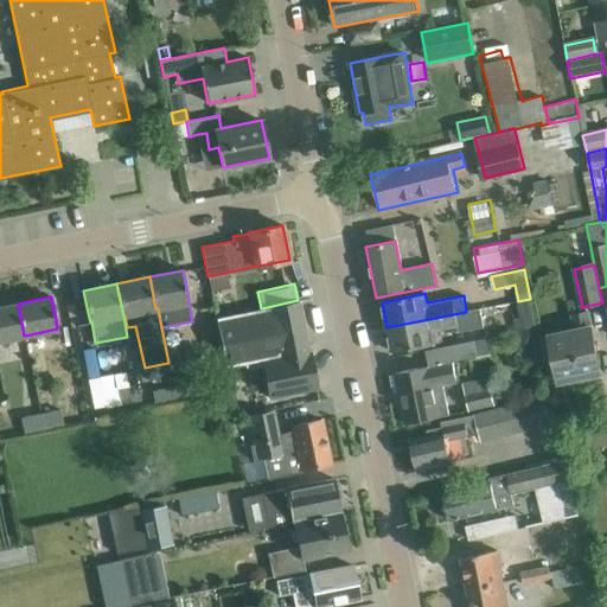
[(270,396),(315,388),(298,300),(262,308),(261,308),(216,318),(225,368),(246,364),(247,369),(263,365),(270,396)]
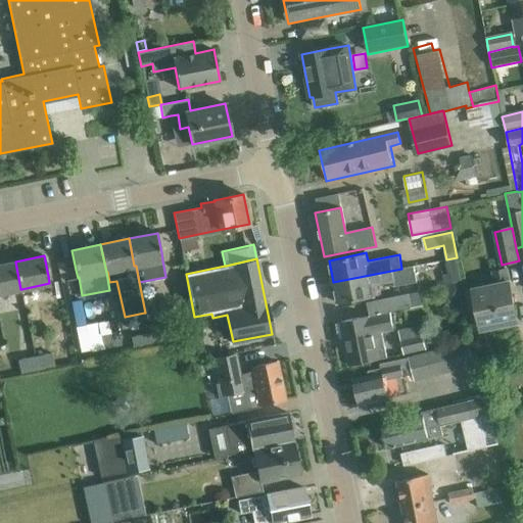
[(15,262),(0,264),(0,292),(10,291),(20,289),(15,262)]
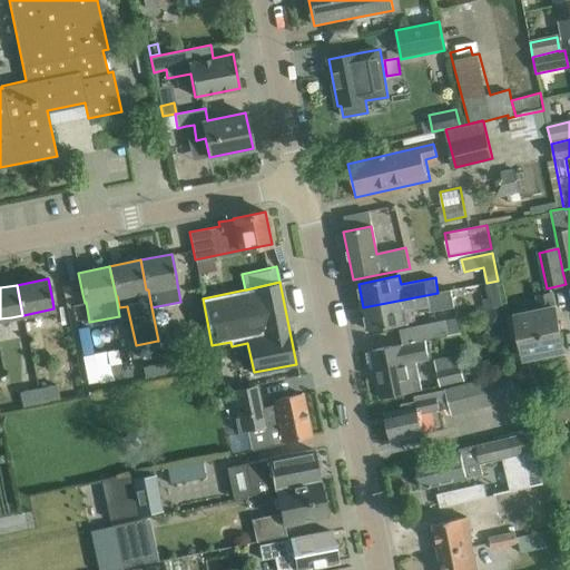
[(438,293),(363,307),(367,331),(408,323),(406,312),(430,307),(431,312),(454,307),(451,291),(438,293)]
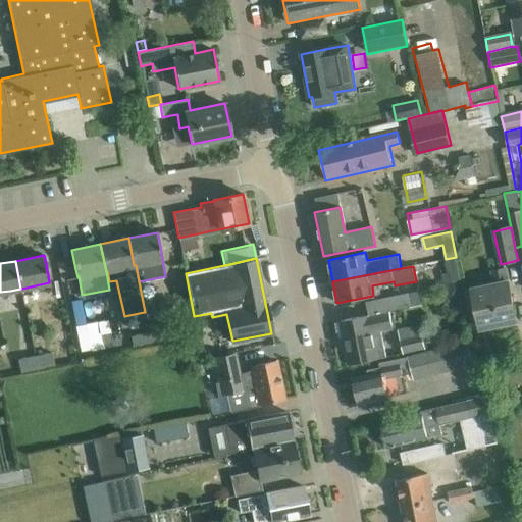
[(472,289),(474,300),(464,303),(468,321),(478,318),(480,328),(516,321),(508,281),(505,268),(491,271),(494,284),(472,289)]
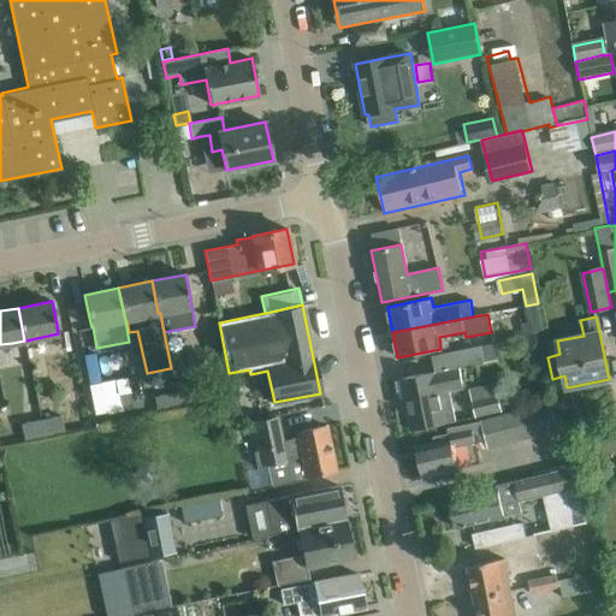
[(543,331),(540,320),(529,323),(521,324),(523,335),(543,331)]
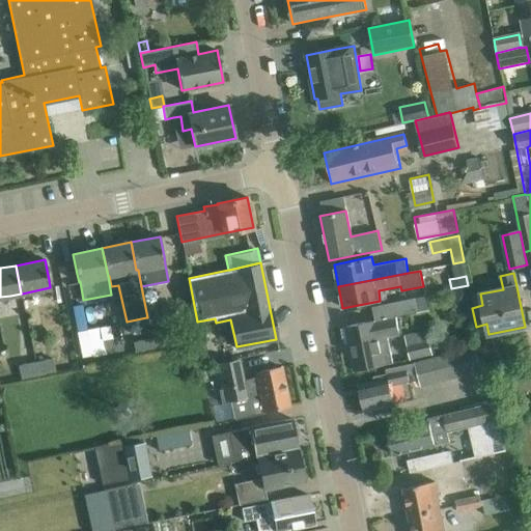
[(467,287),(449,291),(452,302),(459,307),(471,304),(467,287)]
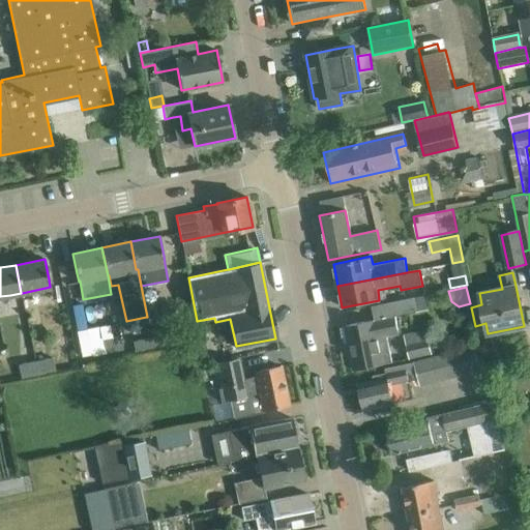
[(383,317),(432,307),(429,293),(381,303),(383,317)]
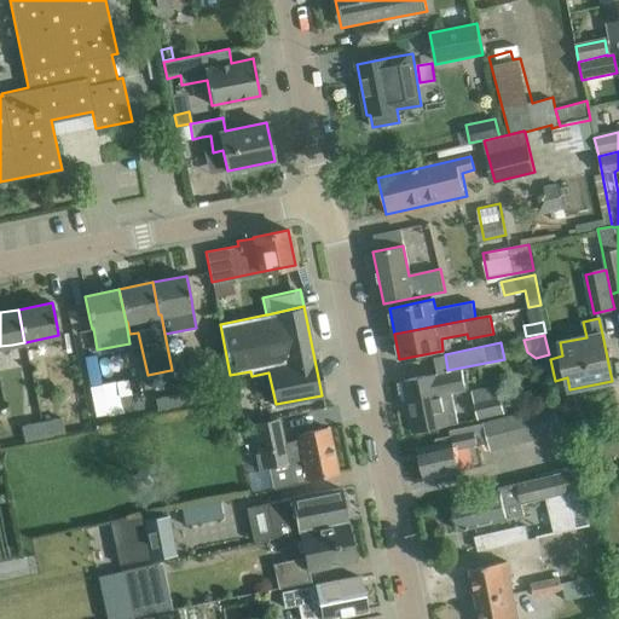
[(458,423),(456,411),(452,392),(467,389),(463,369),(403,380),(404,382),(397,383),(400,401),(408,400),(414,433),(458,423)]
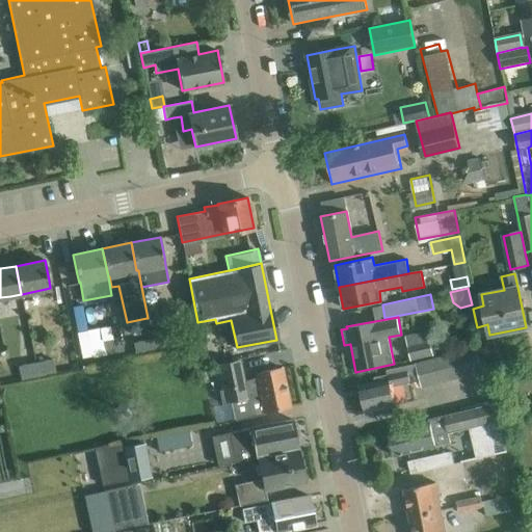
[(91,331),(79,335),(84,358),(124,350),(121,336),(112,338),(110,327),(103,329),(102,327),(91,329),(91,331)]
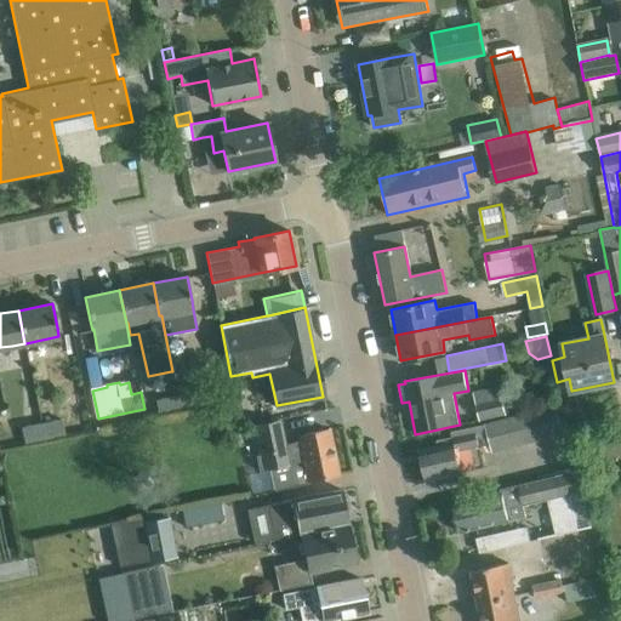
[(501,387),(474,392),(480,421),(507,415),(501,387)]
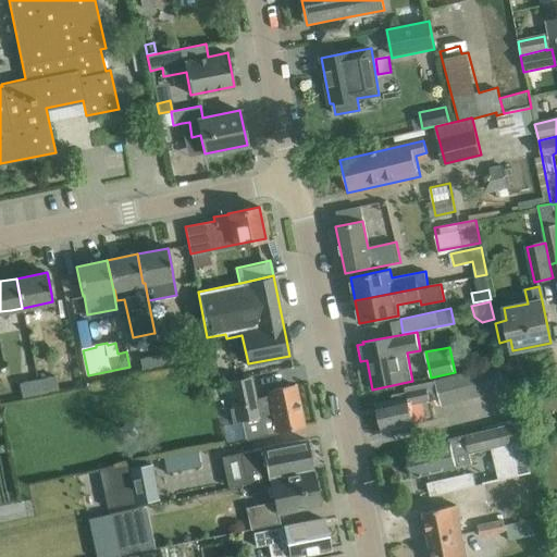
[(187,348),(164,353),(168,368),(190,363),(187,348)]
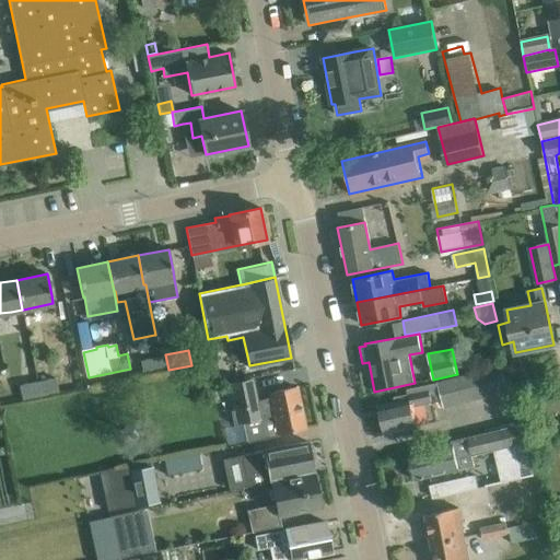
[(146,375),(168,370),(165,354),(142,360),(146,375)]
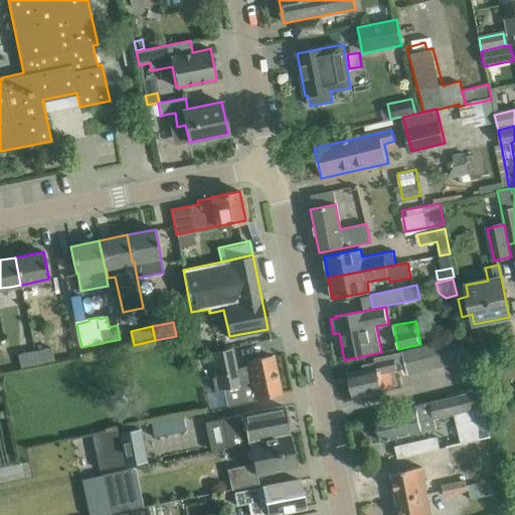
[(468,335),(403,351),(408,373),(473,357),(468,335)]
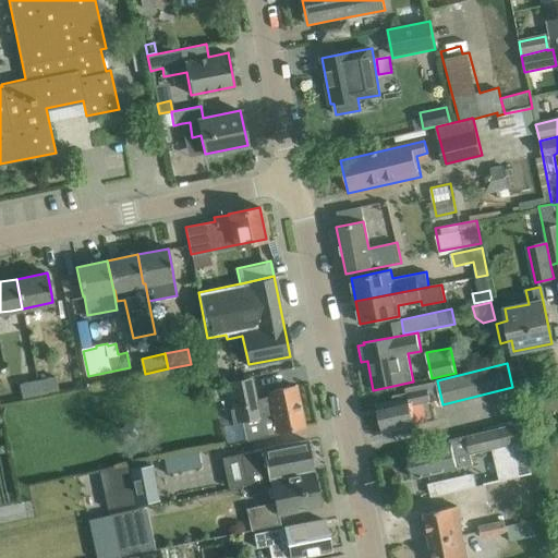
[(4,367),(0,368),(0,390),(10,389),(4,367)]
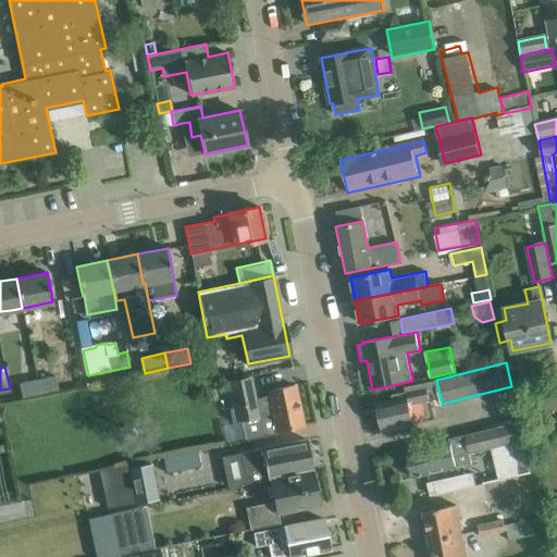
[(209,373),(196,375),(198,388),(211,386),(209,373)]
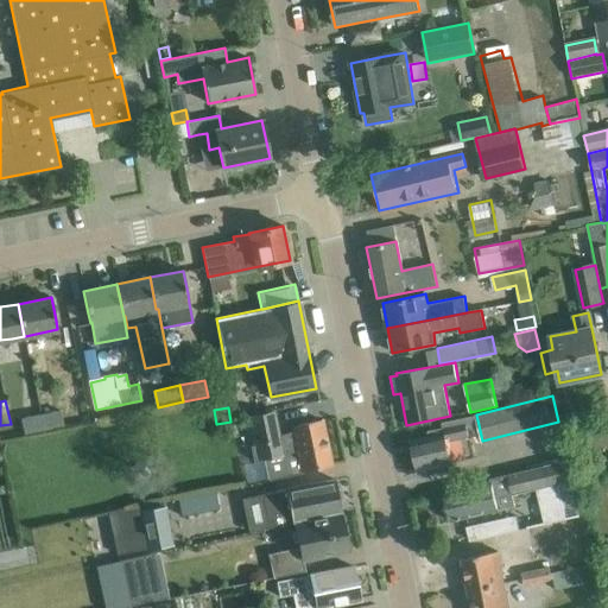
[(42,413),(45,430),(64,426),(62,410),(42,413)]
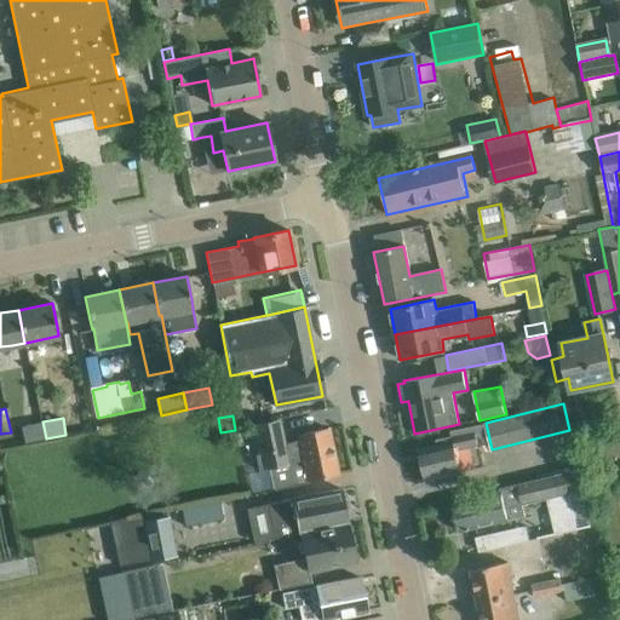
[(338,472),(328,429),(297,435),(298,441),(283,445),(277,420),(252,426),(258,454),(256,454),(259,472),(277,468),(281,488),(309,483),(308,480),(338,472)]
